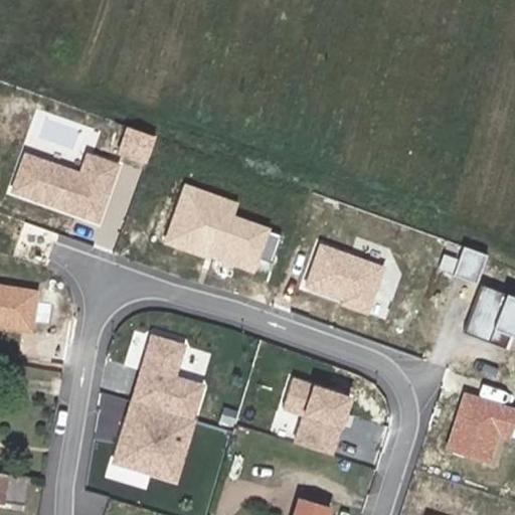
[(98,221),(118,165),(87,153),(78,173),(24,154),(10,191),(98,221)]
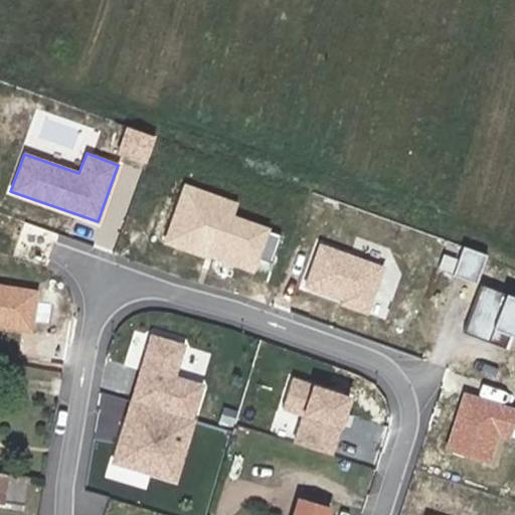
[(184,186),(164,241),(204,254),(208,243),(271,263),(281,235),(230,216),(234,203),(184,186)]
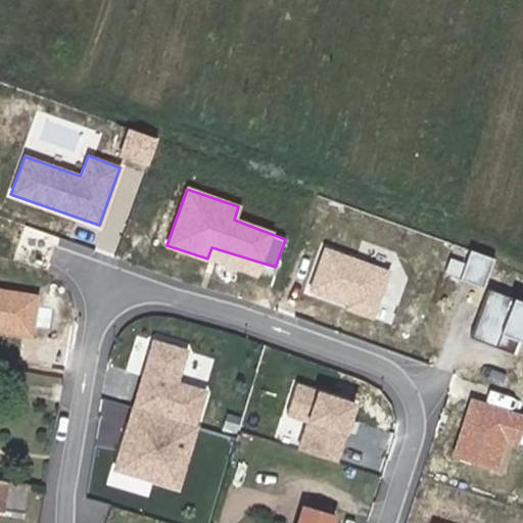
[(345,308),(372,319),(389,271),(324,248),(308,290),(347,304),(345,308)]
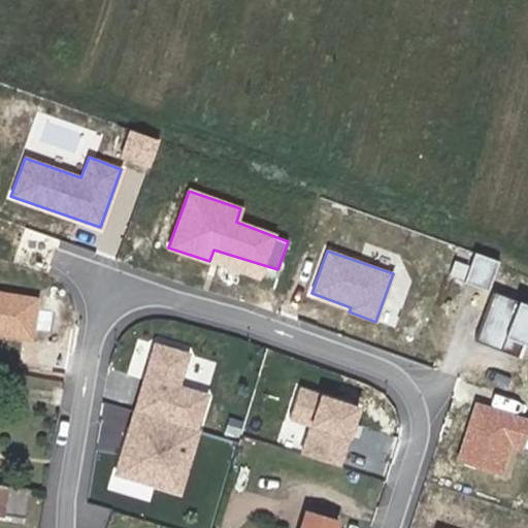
[(500,262),(474,252),(463,282),(489,292),(500,262)]
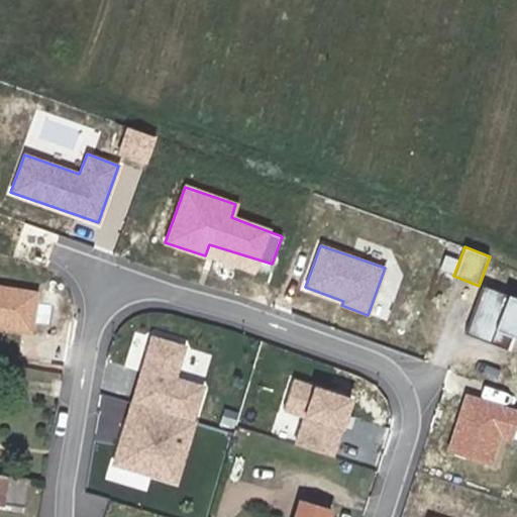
[(0,281),(0,326),(32,330),(37,285),(0,281)]
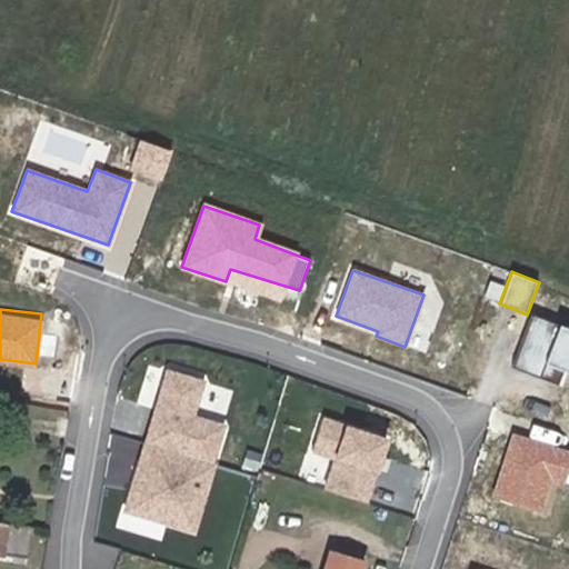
[(568,328),(532,313),(511,368),(538,378),(543,363),(568,373),(568,328)]
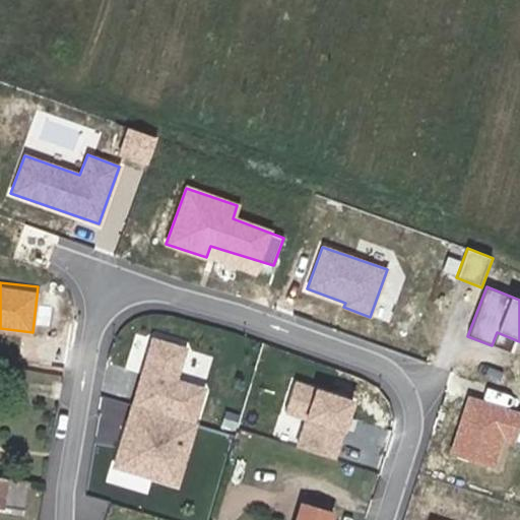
[(159,411),(194,421),(204,388),(176,380),(186,348),(151,338),(132,403),(159,411)]
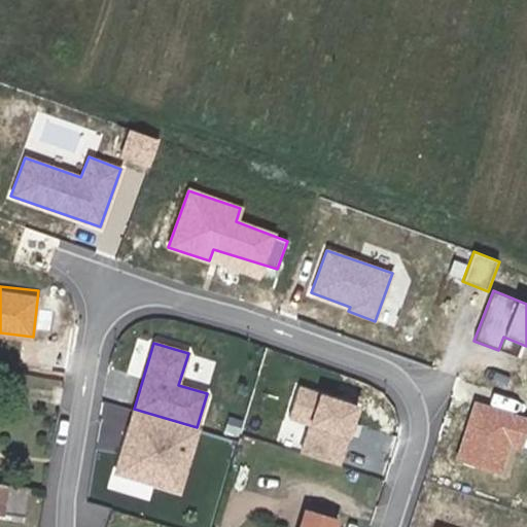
[(301,451),(339,463),(359,406),(299,385),(288,415),(310,423),(301,451)]
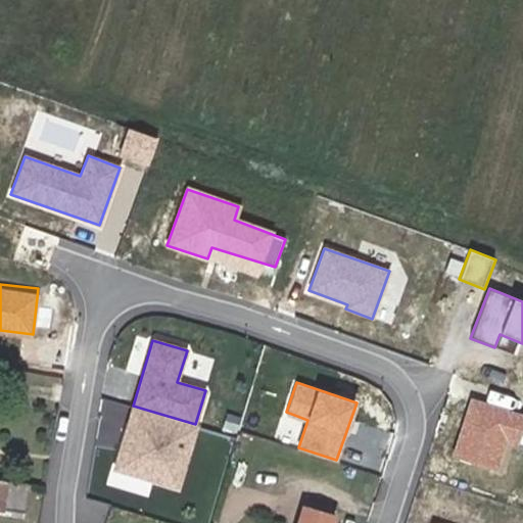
[(518,442),(522,426),(522,416),(471,399),(453,456),(494,470),(505,438),(518,442)]
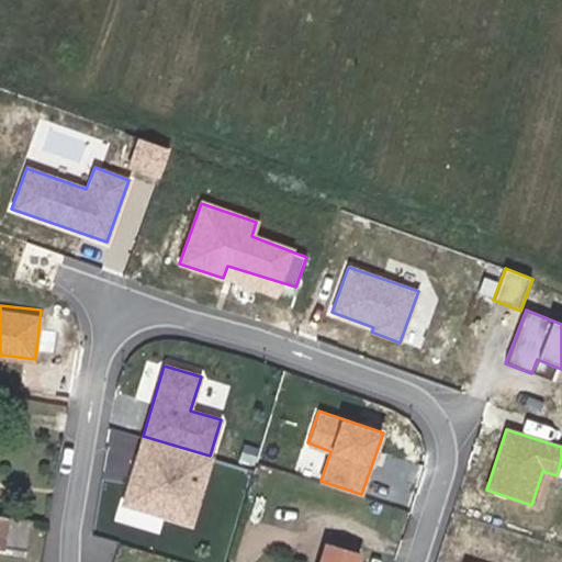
[(210,456),(172,445),(166,463),(141,456),(137,467),(134,465),(122,503),(192,524),(212,457),(210,456)]
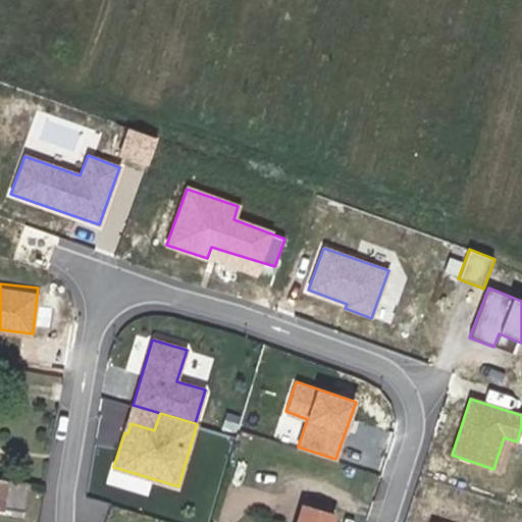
[(0,479),(0,510),(28,513),(32,485),(0,479)]
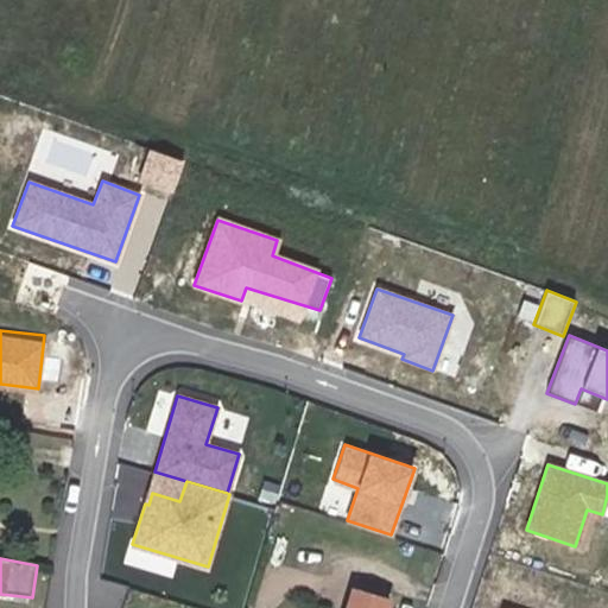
[(348,607),(387,607),(390,602),(353,591),(348,607)]
